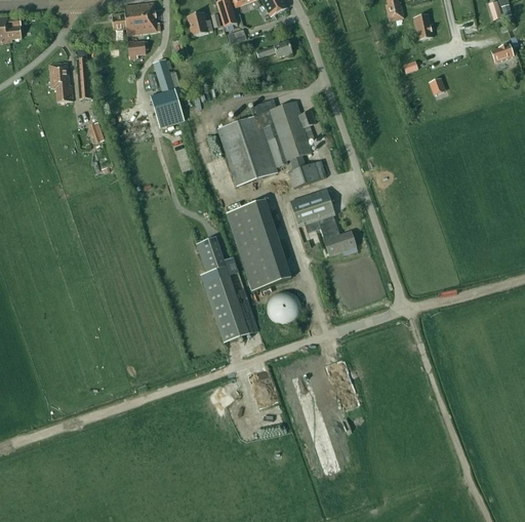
[(225,27),(237,24),(232,6),(235,4),(233,0),(220,0),(216,1),(225,27)]
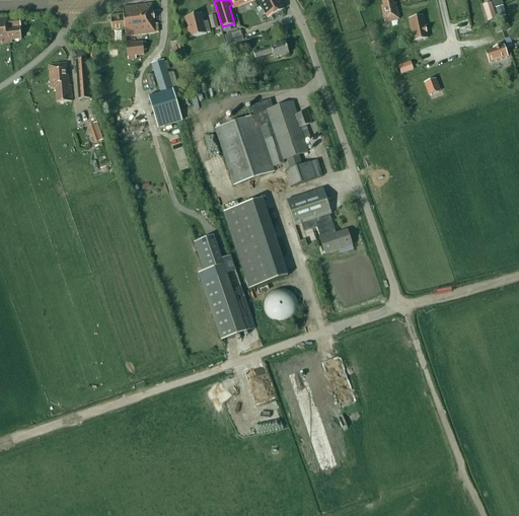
[(260,0),(268,15),(283,7),(280,0),(260,0)]
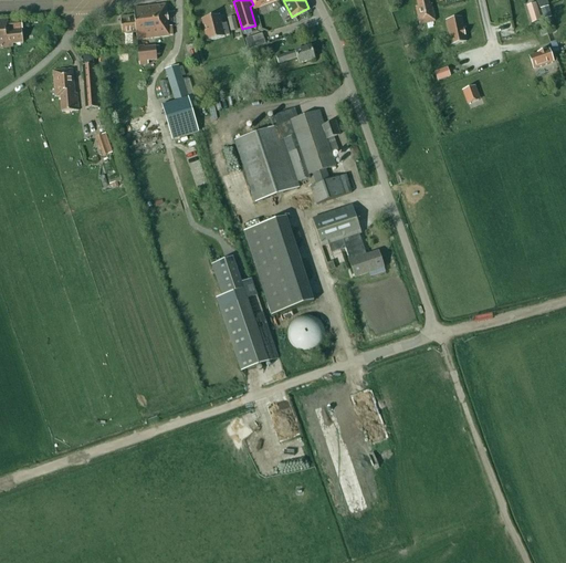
[(417,0),(418,4),(416,6),(419,22),(425,21),(425,22),(427,22),(427,21),(435,19),(431,2),(429,2),(429,0),(417,0)]
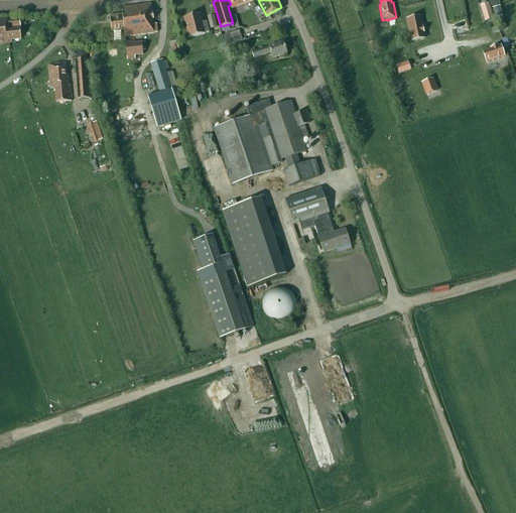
[(493,16),(488,1),(480,3),(485,19),(493,16)]
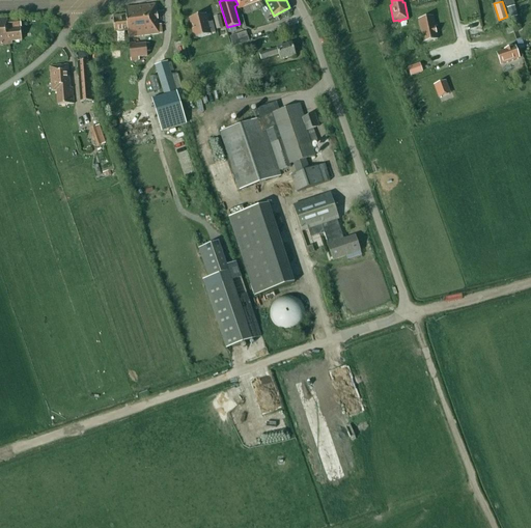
[(113,14),(114,30),(115,30),(128,29),(129,35),(159,32),(159,31),(162,31),(161,22),(158,23),(156,2),(126,5),(126,12),(113,14)]
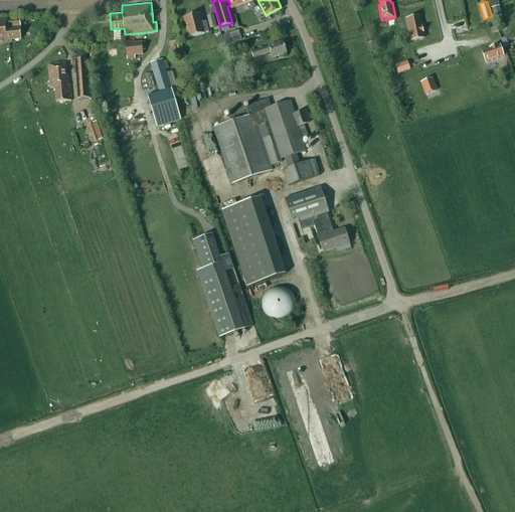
[(498,3),(492,5),(495,16),(502,13),(498,3)]
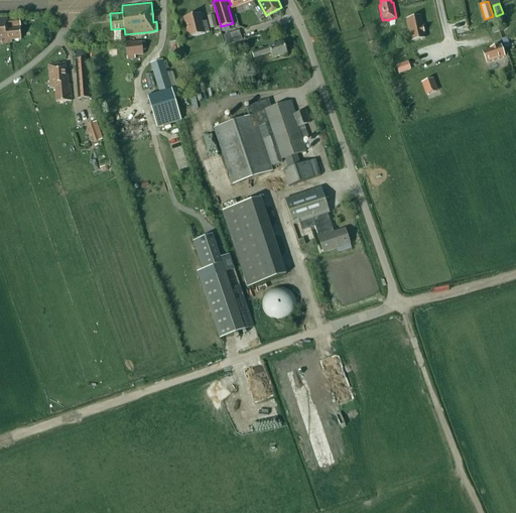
[(202,12),(194,14),(185,16),(190,35),(211,30),(208,19),(204,20),(202,12)]
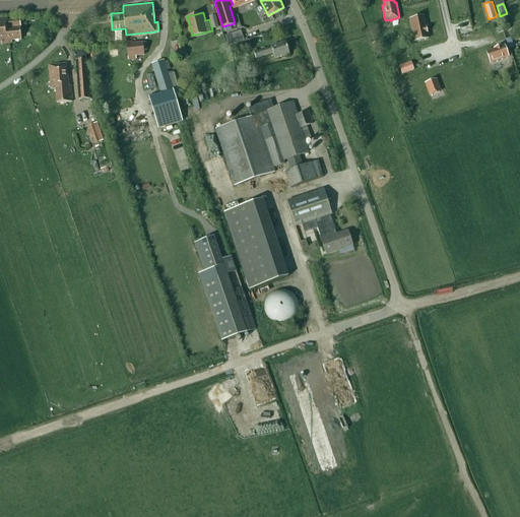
[(218,25),(215,13),(209,14),(212,26),(218,25)]
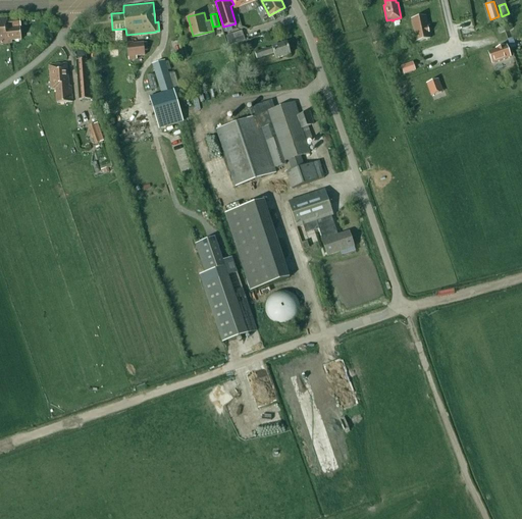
[(430,37),(426,14),(411,17),(414,33),(415,40),(430,37)]
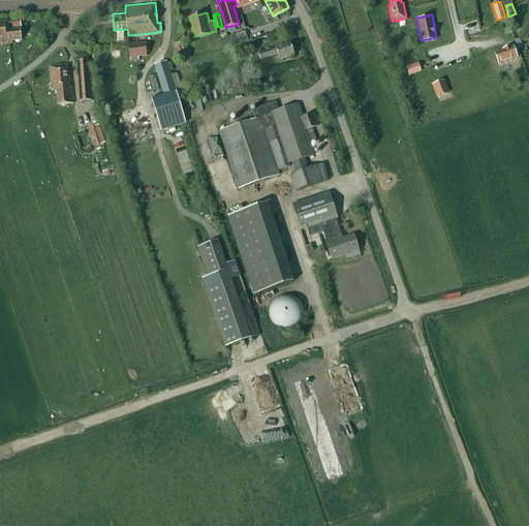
[(3,42),(9,41),(9,35),(6,35),(5,17),(0,17),(0,42),(1,42),(1,43),(3,43),(3,42)]
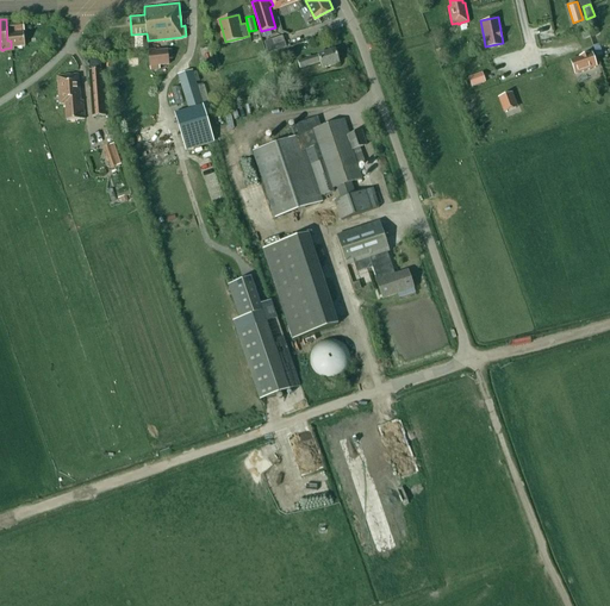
[(11,41),(11,48),(14,48),(13,45),(25,44),(23,20),(8,22),(8,19),(6,19),(7,41),(11,41)]
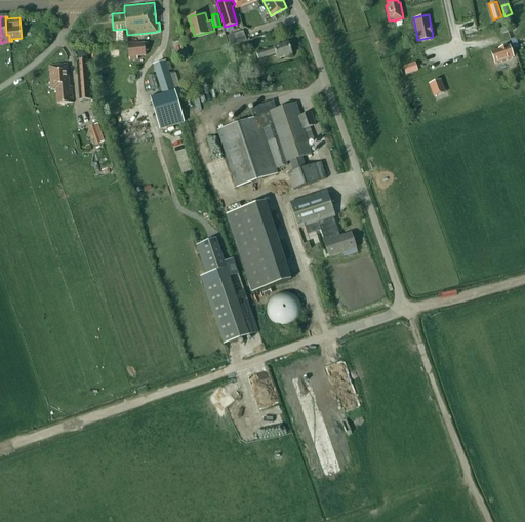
[(180,39),(173,40),(174,48),(182,48),(180,39)]
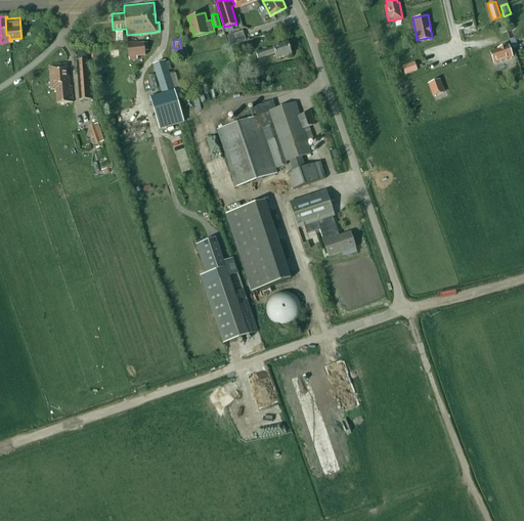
[(292,52),(288,40),(273,45),(255,51),(257,56),(274,51),(276,57),(292,52)]
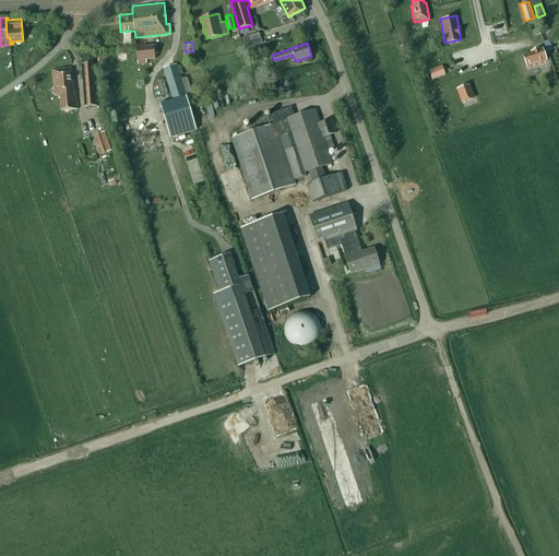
[(158,54),(158,44),(137,46),(139,63),(147,63),(147,60),(156,59),(156,54),(158,54)]
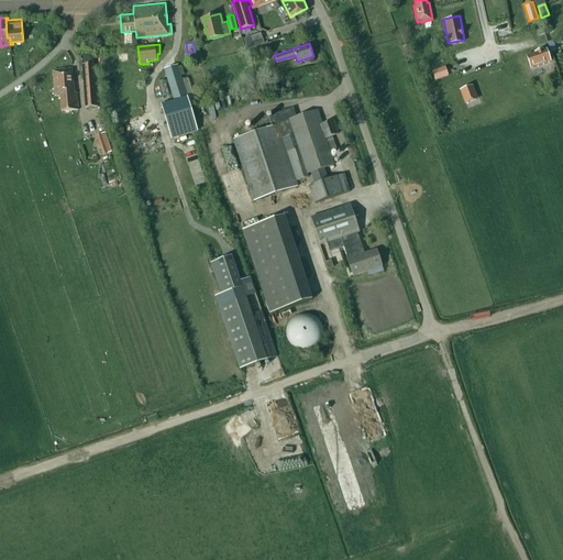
[(545,46),(527,54),(531,66),(550,58),(545,46)]
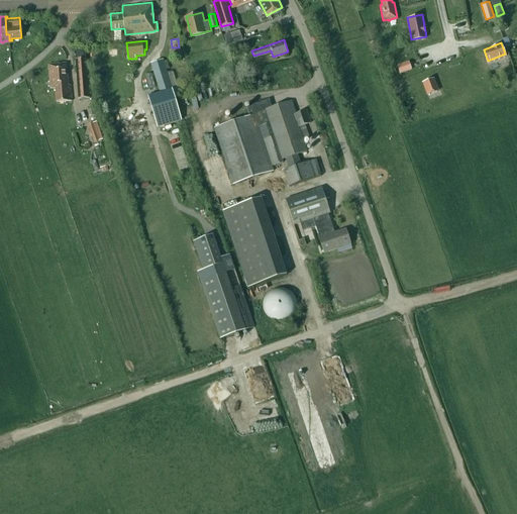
[(89,72),(88,72),(87,57),(77,58),(80,97),(91,96),(89,72)]
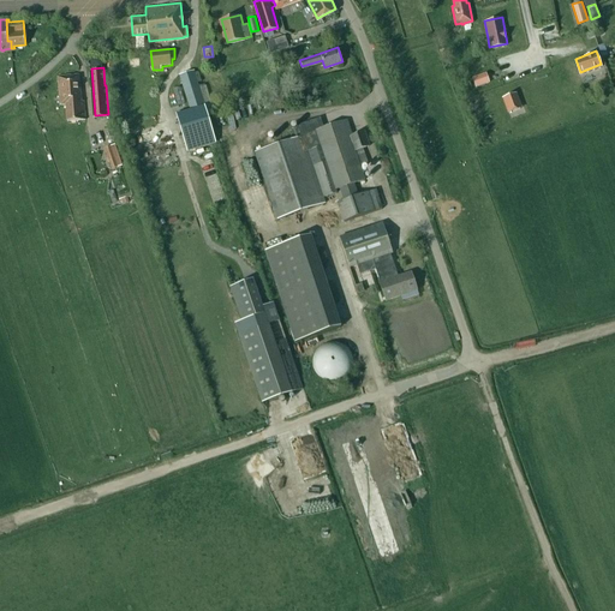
[(189,150),(218,142),(195,70),(180,75),(191,109),(177,114),(189,150)]
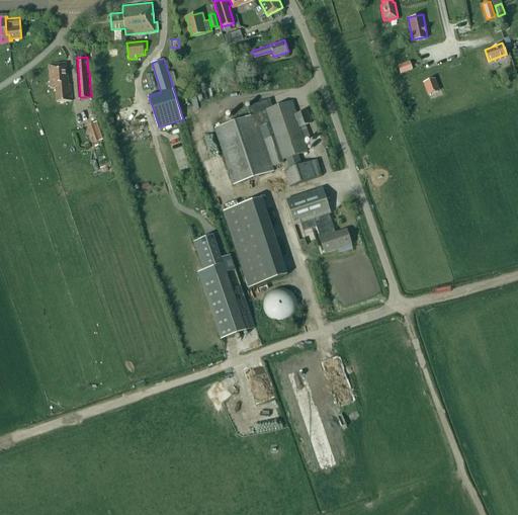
[(398,64),(401,72),(412,68),(409,60),(398,64)]
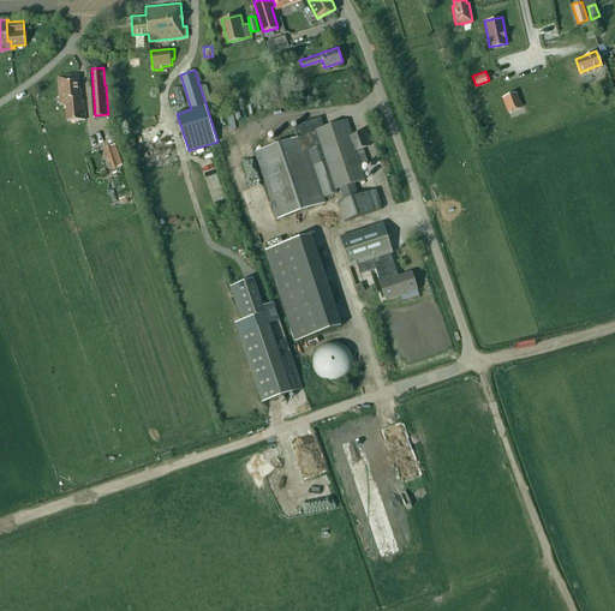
[(79,72),(58,75),(60,102),(66,102),(67,119),(85,118),(84,99),(82,99),(79,72)]
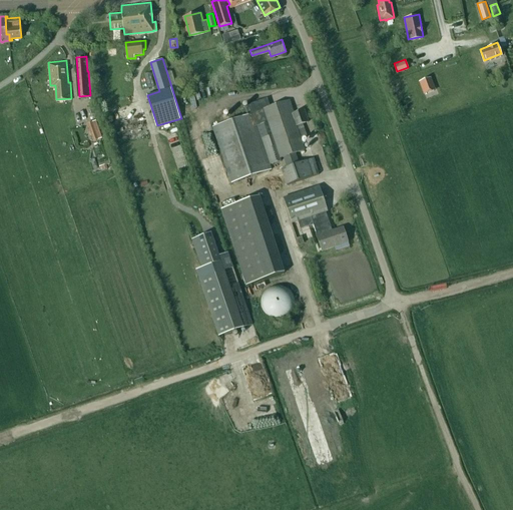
[(430,76),(420,79),(420,80),(424,91),(434,87),(430,76)]
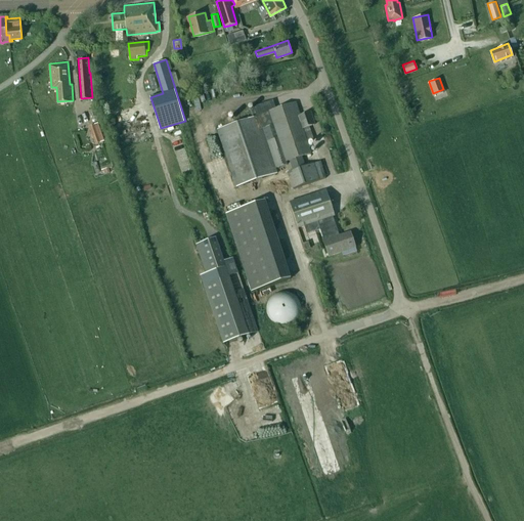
[(256,115),(217,127),(236,185),(275,172),(274,167),(287,163),(286,160),(289,159),(293,169),(287,171),(293,187),(318,178),(313,162),(305,165),(302,155),(311,152),(307,140),(303,127),(314,123),(310,111),(300,115),(296,101),(275,107),(272,98),(253,105),(256,115)]
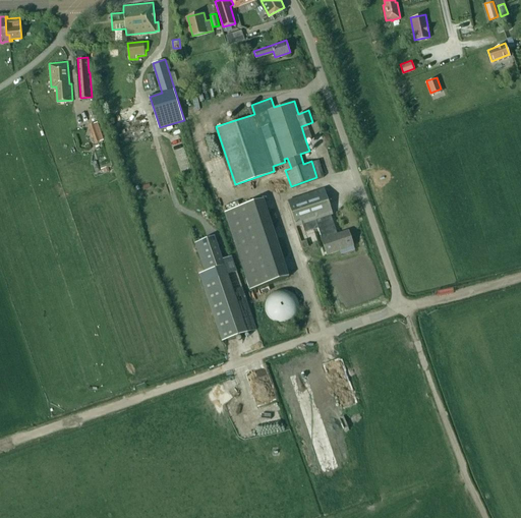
[(95,121),(89,123),(95,141),(101,139),(95,121)]
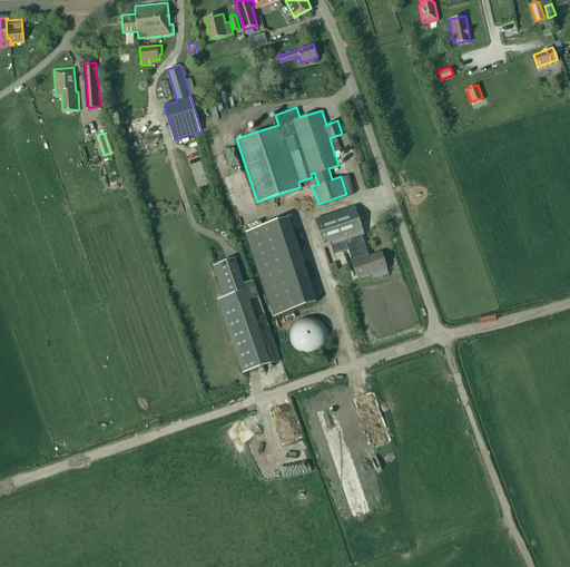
[(333,253),(347,247),(357,277),(386,267),(381,251),(369,255),(362,234),(364,233),(354,205),(314,218),(324,246),(331,244),(333,253)]
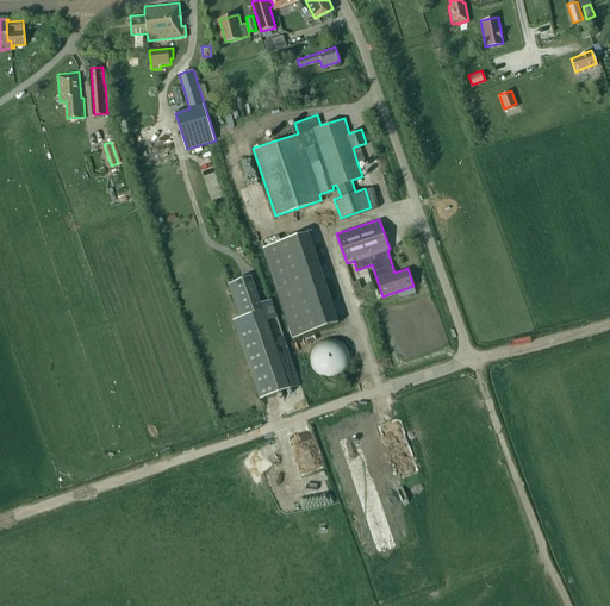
[(293,337),(338,322),(307,231),(262,247),(293,337)]
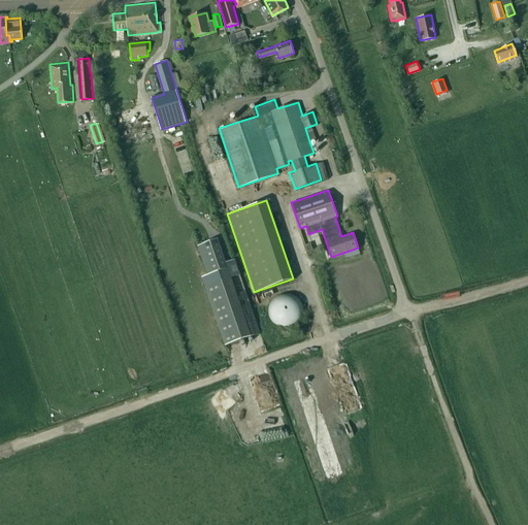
[(227,267),(217,238),(197,244),(207,274),(227,267)]
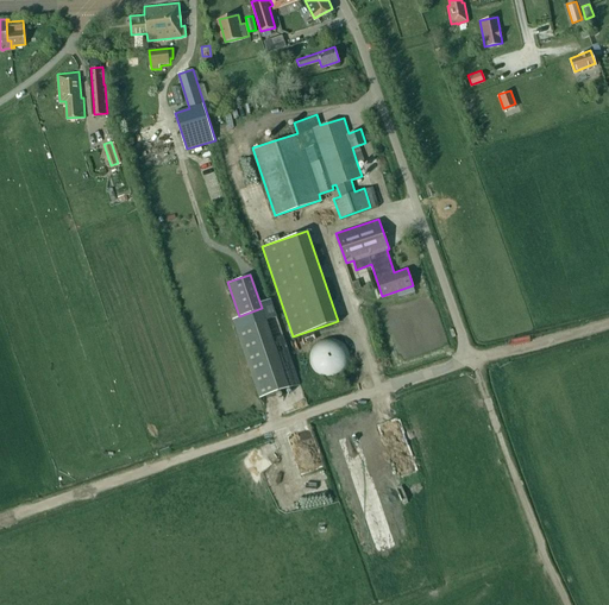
[(288,386),(265,320),(236,329),(259,397),(288,386)]
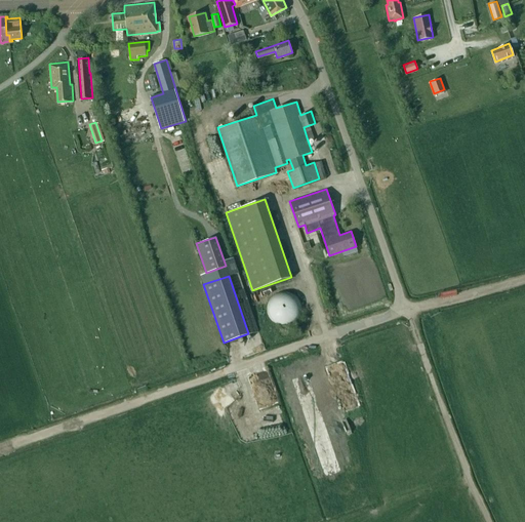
[(286,293),(268,295),(271,322),(296,320),(294,302),(287,303),(286,293)]
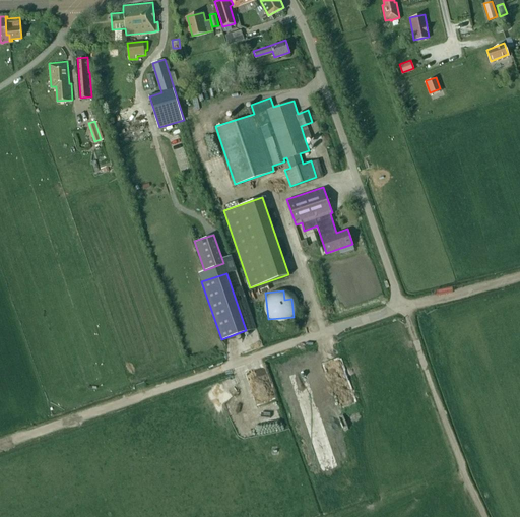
All buildings are outlined.
